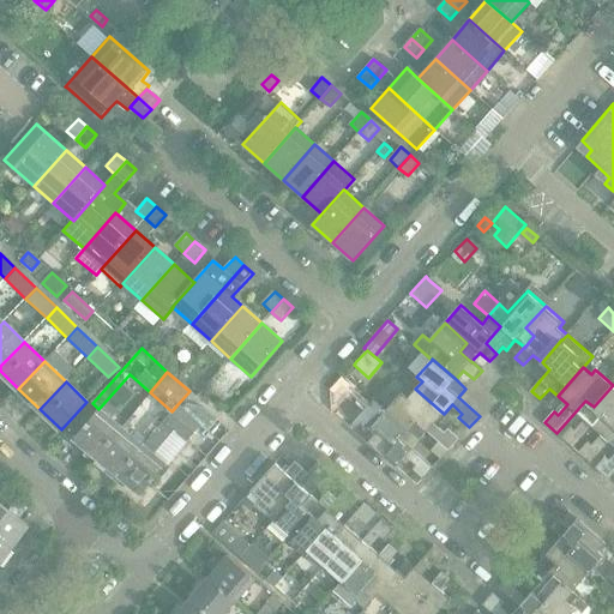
[(563,438),(575,449),(594,427),(593,427),(603,415),(611,422),(613,419),(613,385),(594,407),(585,401),(576,411),(584,420),(576,429),(572,427),(563,438)]
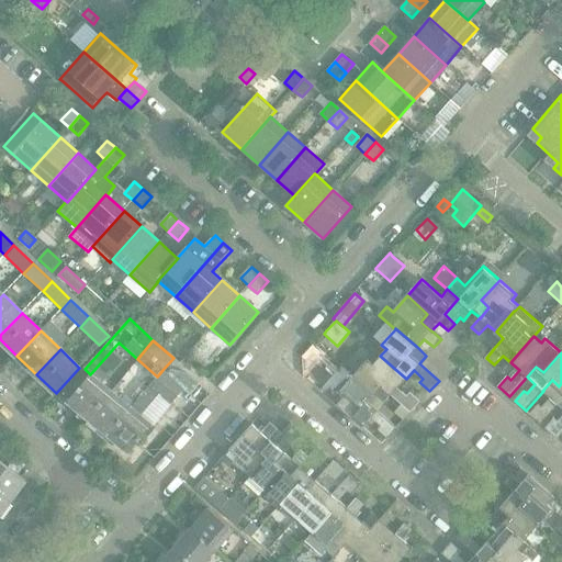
[(305,355),(303,357),(302,358),(302,374),(306,378),(317,366),(305,355)]
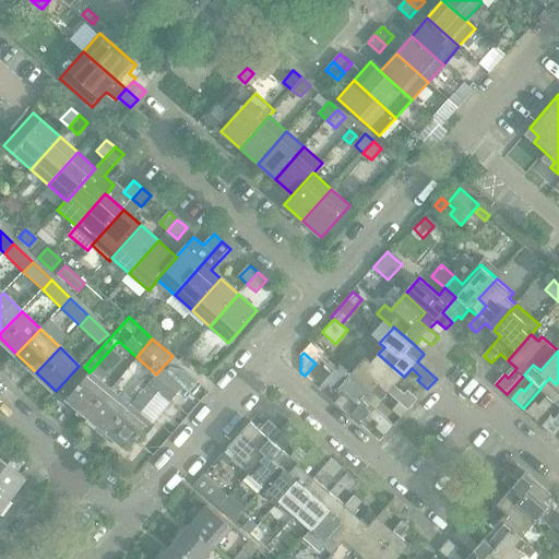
[(405,394),(395,387),(404,377),(378,354),(371,361),(367,357),(352,373),(373,392),(379,385),(389,394),(389,393),(409,411),(418,400),(408,391),(405,394)]
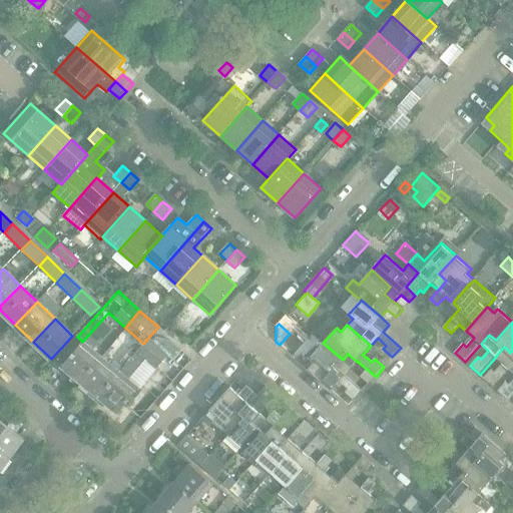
[(156,369),(168,355),(148,338),(143,344),(119,372),(120,373),(98,399),(118,415),(139,388),(129,380),(145,360),(156,369)]
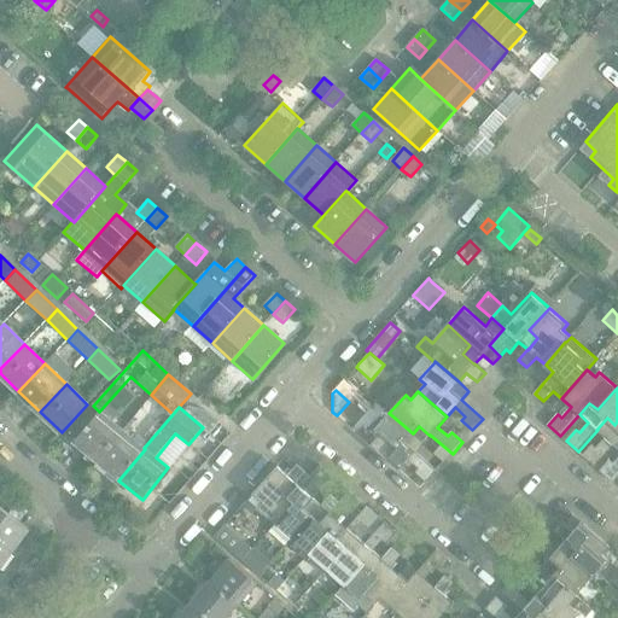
[(99,412),(74,443),(97,461),(122,430),(99,412)]
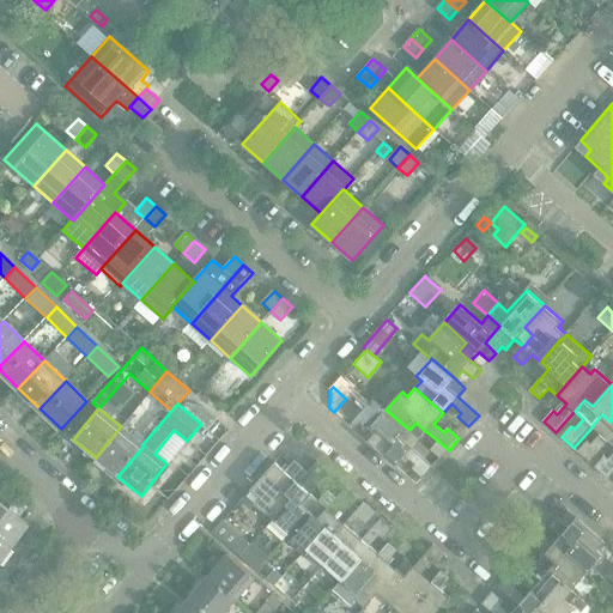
[(413,447),(402,438),(410,430),(386,410),(370,428),(375,432),(368,441),(396,466),(405,456),(414,466),(412,469),(423,479),(434,467),(412,448),(413,447)]
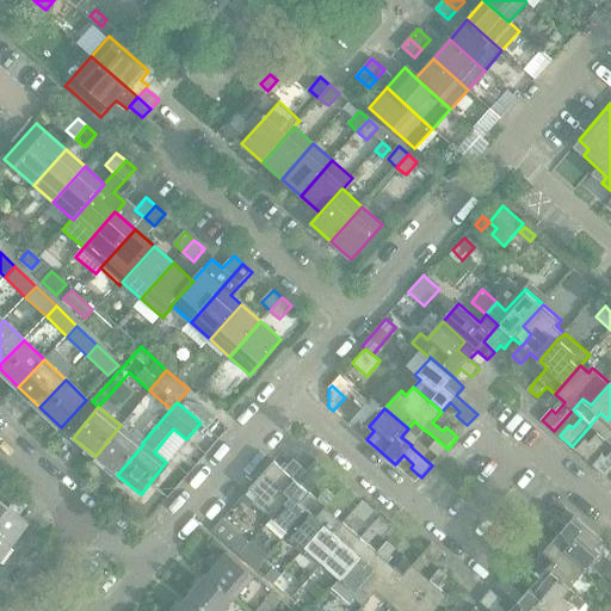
[(576,450),(588,461),(608,439),(606,439),(610,434),(610,417),(608,420),(600,413),(590,425),(591,425),(599,433),(591,443),(586,439),(576,450)]
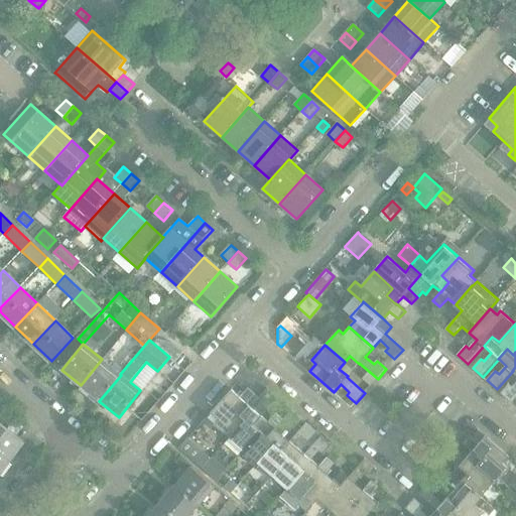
[(81,385),(99,401),(121,375),(120,374),(102,359),(81,385)]
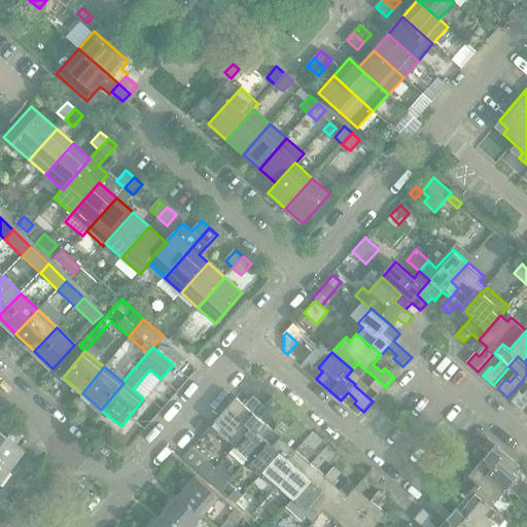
[(526,405),(526,375),(523,379),(524,379),(526,382),(526,391),(524,395),(520,392),(513,401),(523,411),(526,405)]
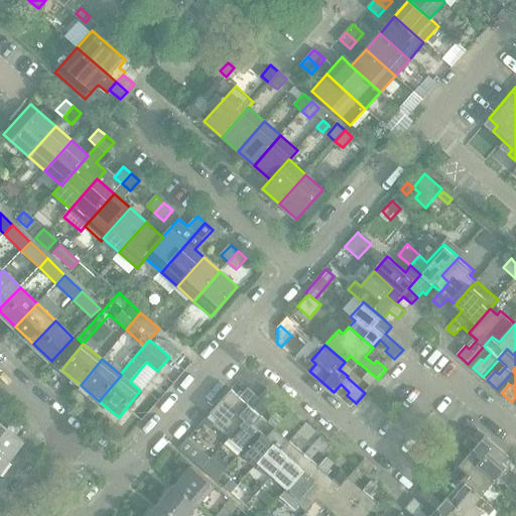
[(218,419),(215,424),(230,437),(246,418),(240,412),(248,403),(256,395),(248,388),(241,397),(233,389),(212,413),(218,419)]
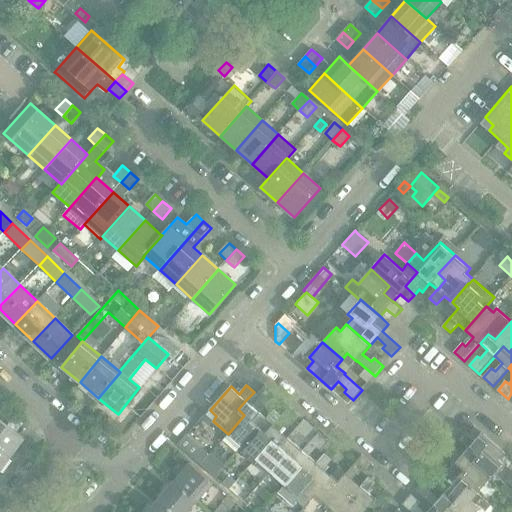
[(253,406),(246,400),(238,409),(244,415),(228,434),(242,447),(267,418),(260,412),(276,394),(265,385),(257,395),(261,398),(253,406)]
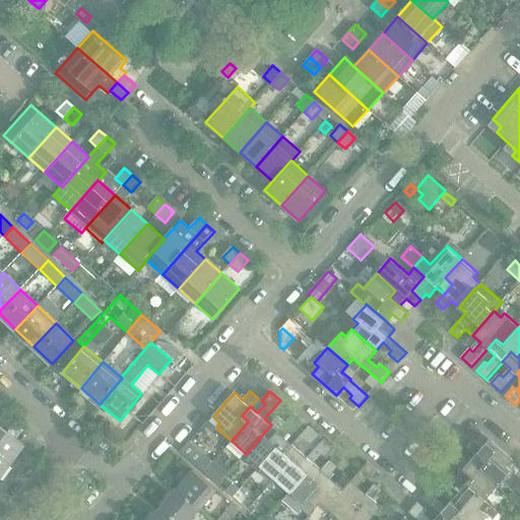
[(295,413),(279,431),(271,425),(246,454),(261,466),(277,447),(285,454),(294,444),(286,438),(294,429),(297,432),(305,423),(295,413)]
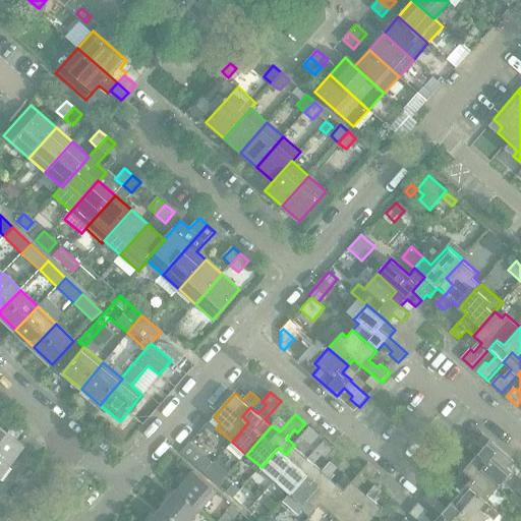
[(0,481),(26,446),(24,445),(17,440),(7,432),(0,426),(0,481)]
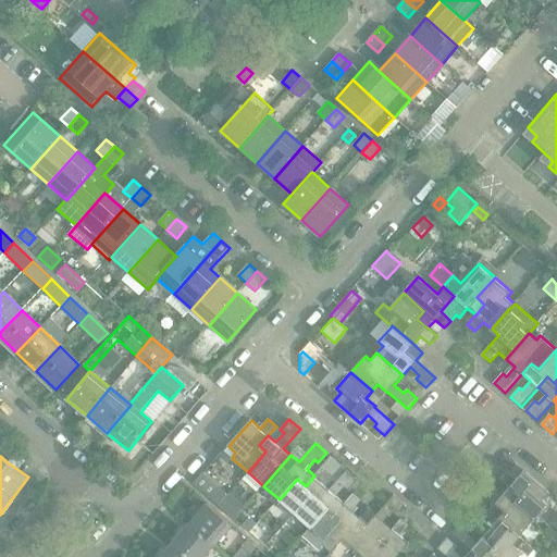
[(342,466),(331,457),(314,475),(306,486),(297,479),(280,499),(295,514),(313,493),(321,500),(331,490),(330,490),(322,482),(330,473),(333,475),(342,466)]
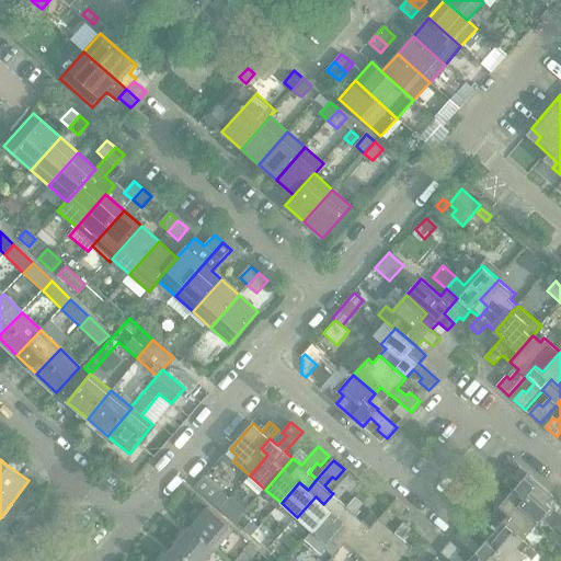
[(350,473),(332,493),(333,493),(323,504),(316,496),(297,517),(313,530),(331,511),(339,517),(348,506),(340,500),(348,490),(352,493),(361,483),(350,473)]
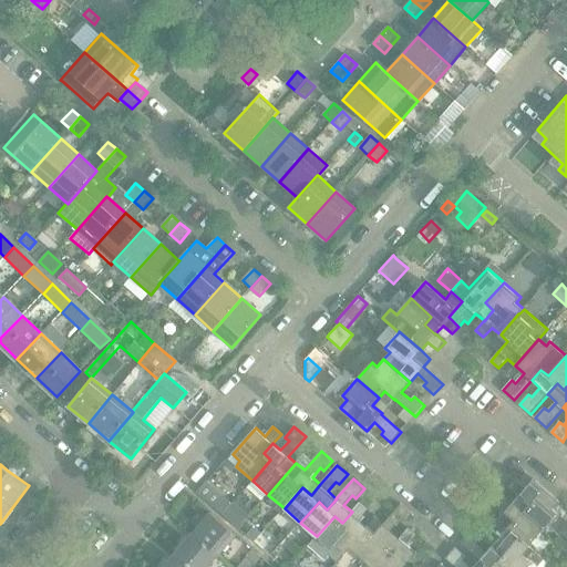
[(509,488),(519,496),(529,505),(523,513),(543,531),(558,514),(554,509),(560,502),(534,478),(526,488),(516,480),(509,488)]
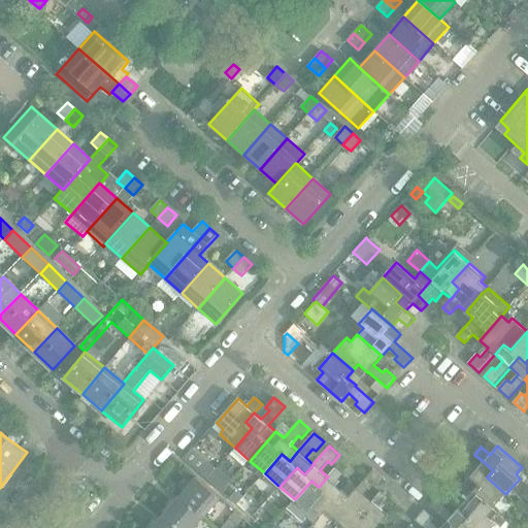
[(464,485),(472,493),(472,492),(497,514),(493,509),(505,494),(487,477),(493,470),(484,462),(476,469),(468,461),(470,458),(462,451),(453,461),(470,476),(464,485)]
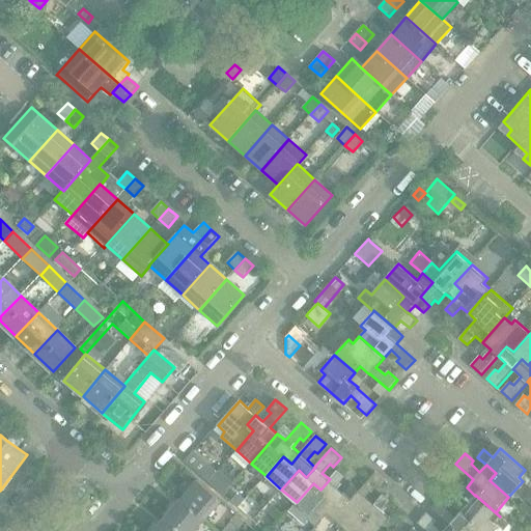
[(210,465),(200,475),(207,481),(217,471),(210,465)]
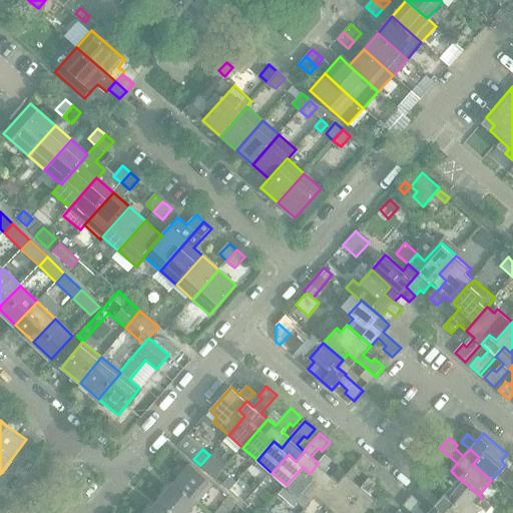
[(313,500),(317,496),(334,476),(333,476),(326,469),(333,460),(326,455),(319,463),(310,473),(303,467),(287,485),(279,495),(294,508),(298,503),(305,510),(313,500)]
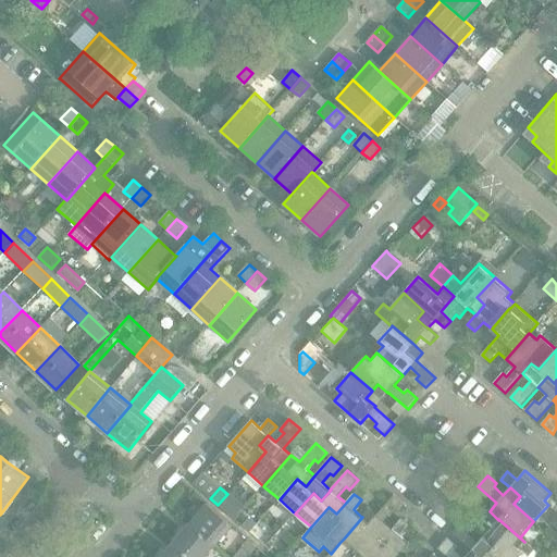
[(394,495),(378,515),(370,507),(361,517),(362,517),(344,539),(359,552),(376,532),(385,539),(394,529),(394,528),(385,521),(394,511),(398,514),(406,505),(394,495)]
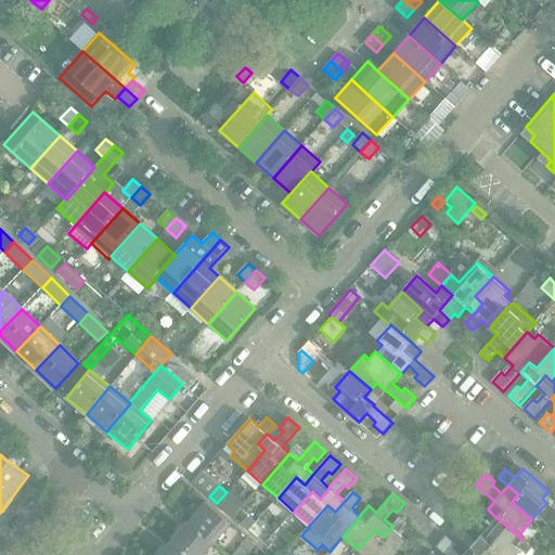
[(232,525),(207,502),(190,523),(215,544),(232,525)]
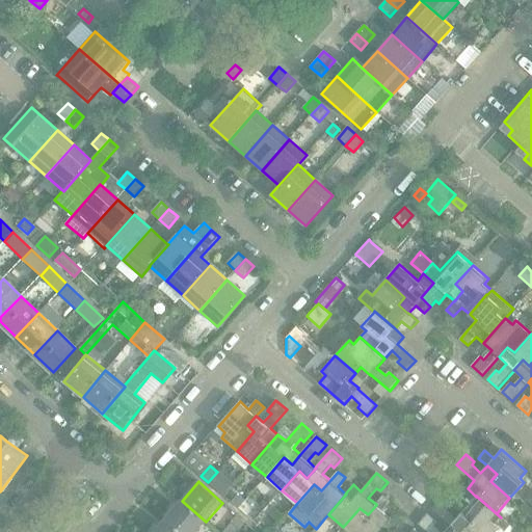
[(238,494),(231,501),(238,508),(246,500),(238,494)]
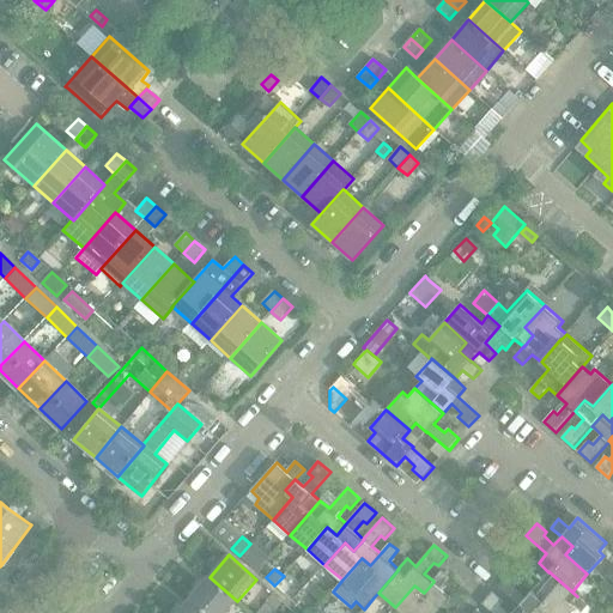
[(443,570),(434,581),(434,582),(424,593),(414,586),(395,607),(401,612),(437,612),(451,598),(443,590),(453,578),(443,570)]
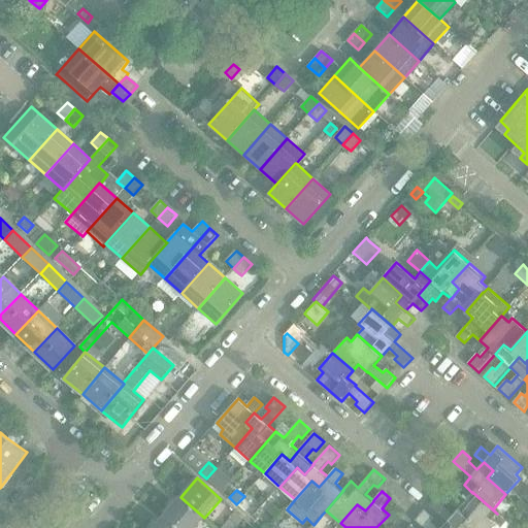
[(499,527),(495,524),(496,523),(492,520),(497,514),(472,492),(472,493),(466,500),(458,492),(451,499),(460,507),(470,516),(464,523),(469,527),(499,527)]
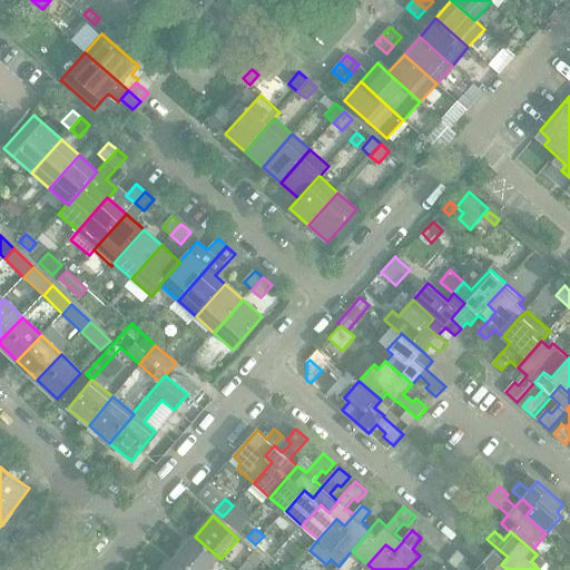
[(463,547),(482,563),(483,563),(490,569),(507,569),(501,564),(508,557),(497,548),(490,556),(480,547),(482,543),(473,536),(463,547)]
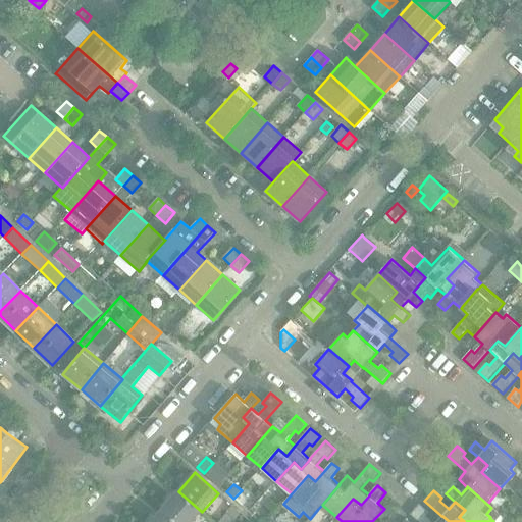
[(178,491),(162,510),(175,521),(193,521),(202,512),(178,491)]
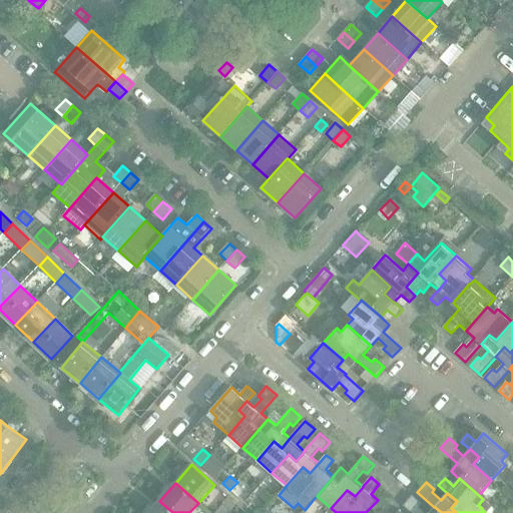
[(404,506),(412,512),(441,512),(435,507),(434,507),(429,512),(426,512),(419,507),(422,504),(413,496),(404,506)]
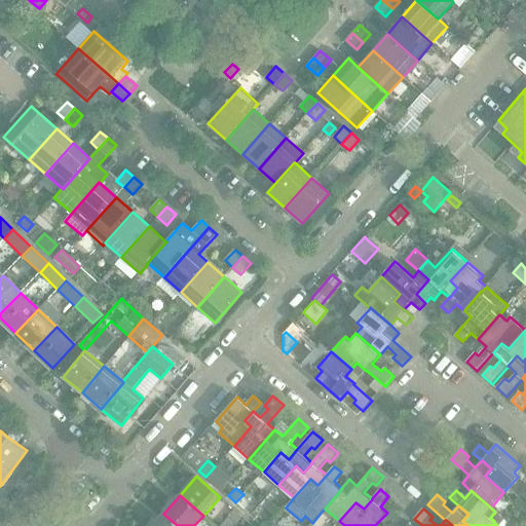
[(177,525),(163,514),(152,525),(177,525)]
